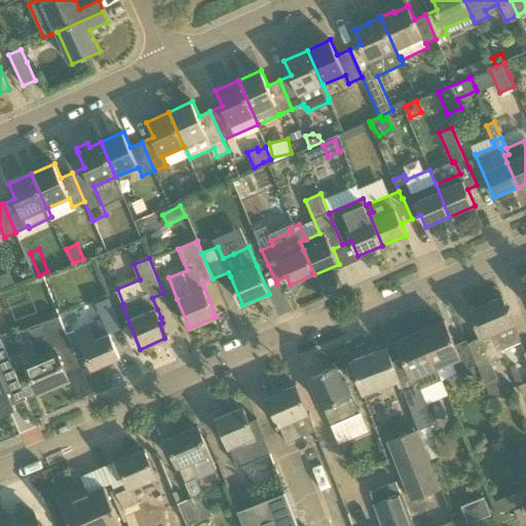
[(522,341),(515,326),(502,297),(471,310),(482,337),(467,343),(476,366),(477,368),(479,367),(492,398),(504,392),(491,362),(503,357),(501,350),(522,341)]
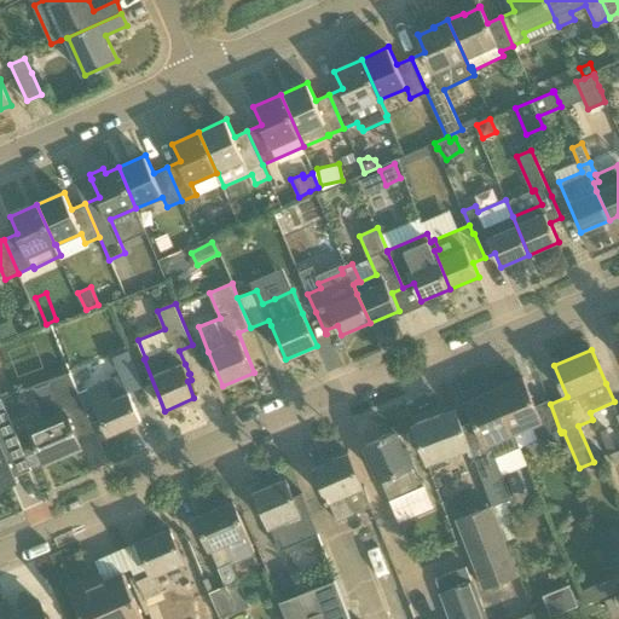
[(138,379),(128,354),(113,360),(123,385),(138,379)]
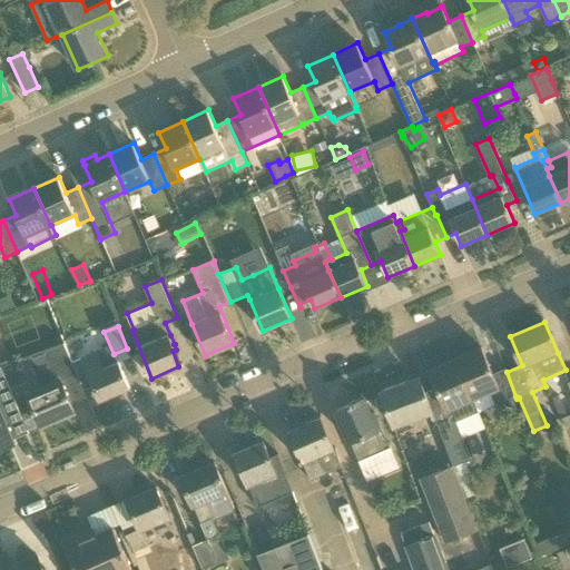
[(129,387),(118,362),(102,369),(96,352),(85,356),(78,338),(65,344),(71,360),(81,356),(101,400),(129,387)]
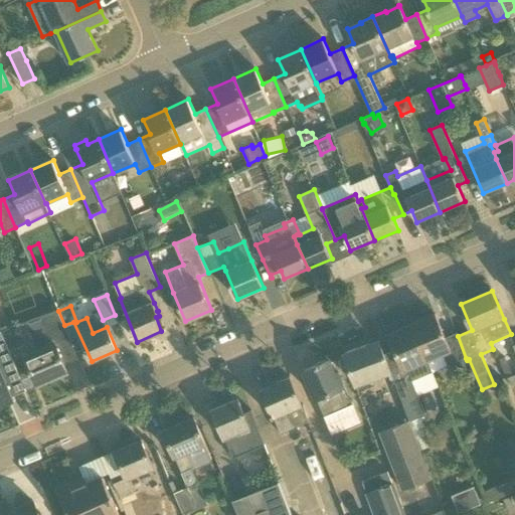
[(64,326),(64,325),(58,311),(37,319),(27,323),(38,351),(25,356),(37,384),(67,371),(55,345),(69,339),(64,326)]
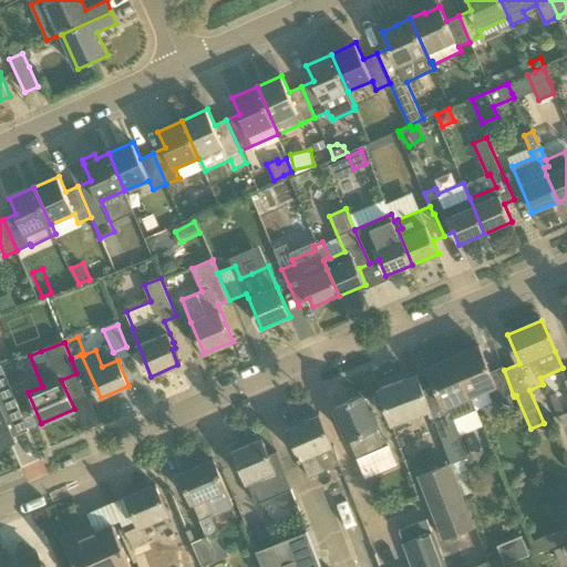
[(513,394),(504,370),(503,367),(491,371),(480,347),(454,357),(476,409),(493,401),(493,402),(513,394)]
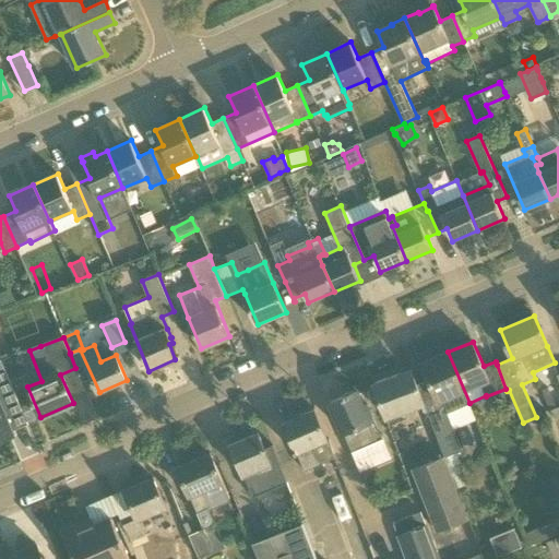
[(448,412),(470,403),(448,352),(421,364),(428,379),(417,383),(425,405),(445,458),(456,488),(458,488),(468,484),(461,464),(462,464),(458,453),(463,451),(448,412)]
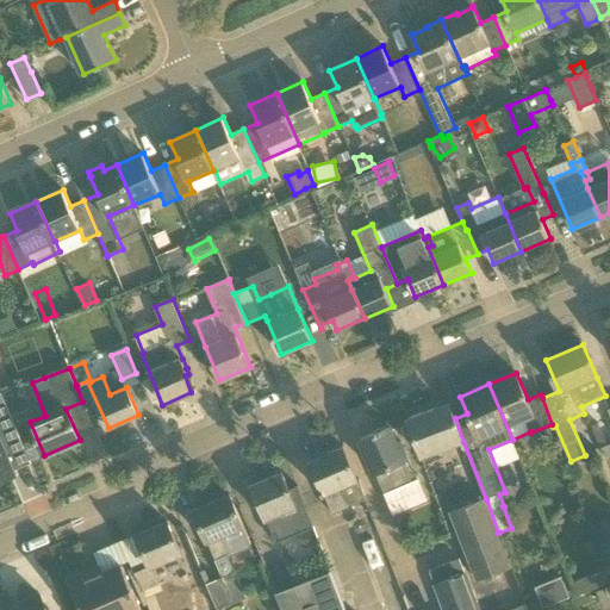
[(24,449),(25,448),(1,392),(0,392),(0,481),(17,475),(4,447),(20,441),(24,447),(23,448),(24,449)]
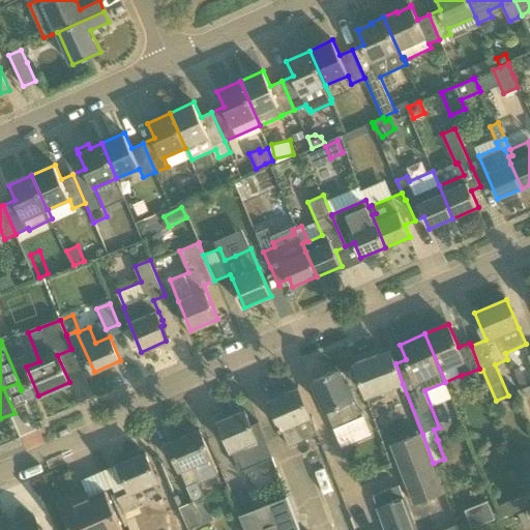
[(403,384),(395,363),(392,357),(383,360),(380,354),(354,363),(367,396),(403,384)]
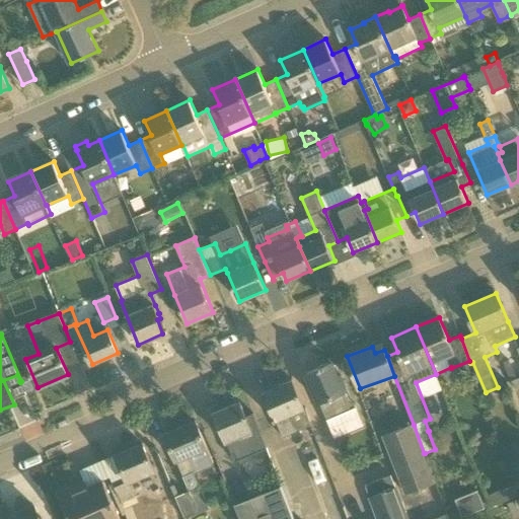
[(518,347),(517,348),(518,352),(518,377),(518,378),(510,359),(504,361),(515,390),(518,388),(518,347)]
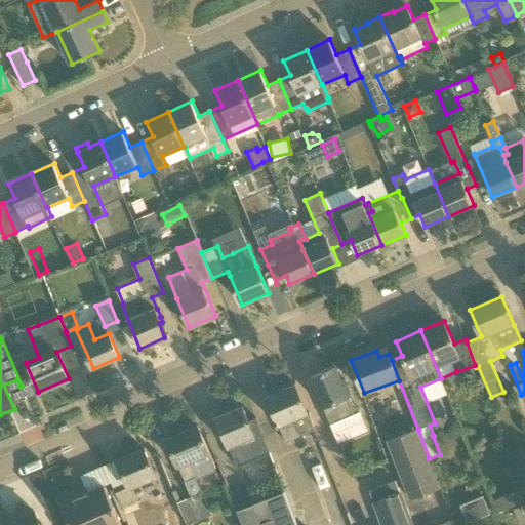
[(360,412),(354,415),(346,396),(347,396),(335,367),(311,377),(322,407),(323,406),(331,425),(338,442),(367,430),(360,412)]
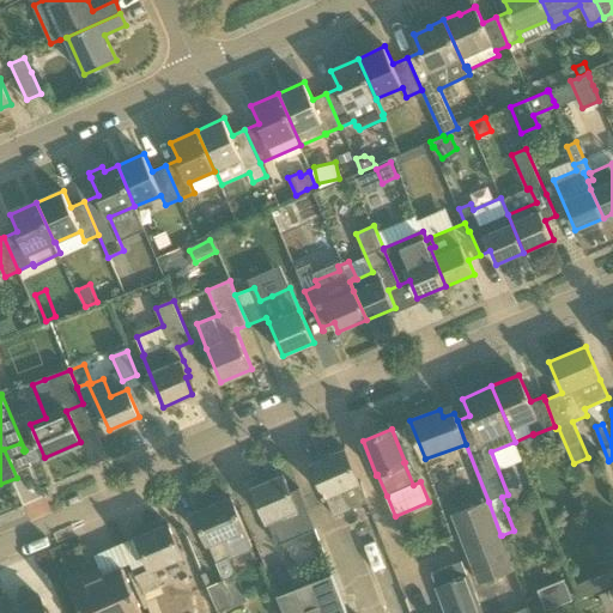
[(368,503),(359,483),(345,449),(344,449),(344,450),(314,463),(313,462),(311,463),(334,516),(368,503)]
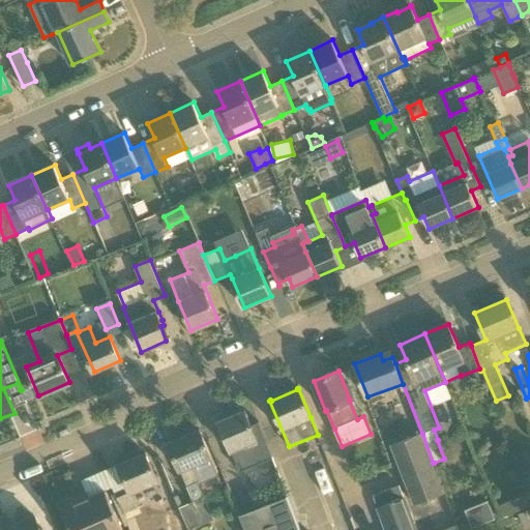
[(269,467),(258,440),(245,411),(218,422),(231,452),(232,451),(237,464),(240,472),(253,467),(255,473),(269,467)]
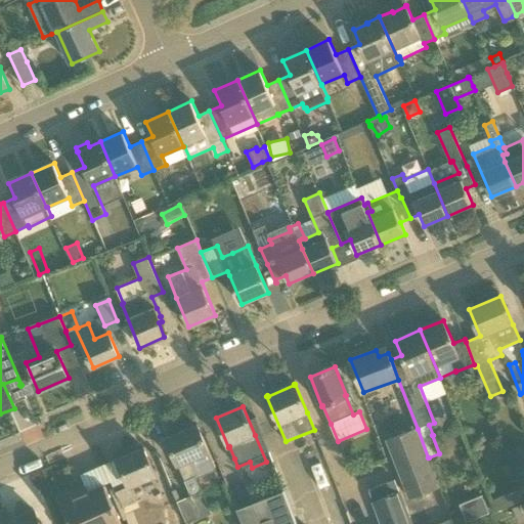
[(215,467),(206,444),(198,425),(167,438),(185,480),(215,467)]
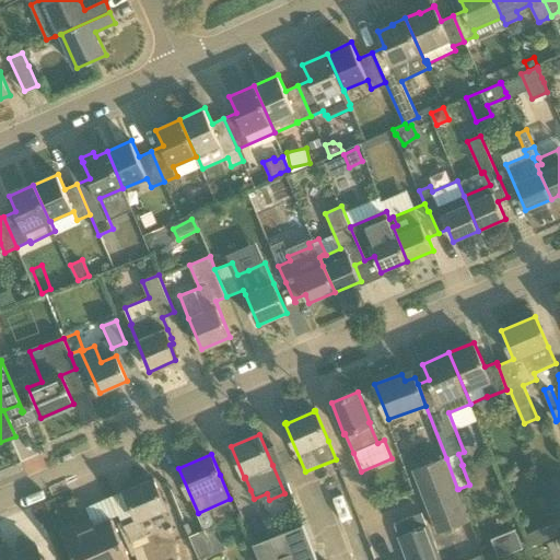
[(458,489),(457,489),(446,458),(413,471),(438,533),(470,520),(458,489)]
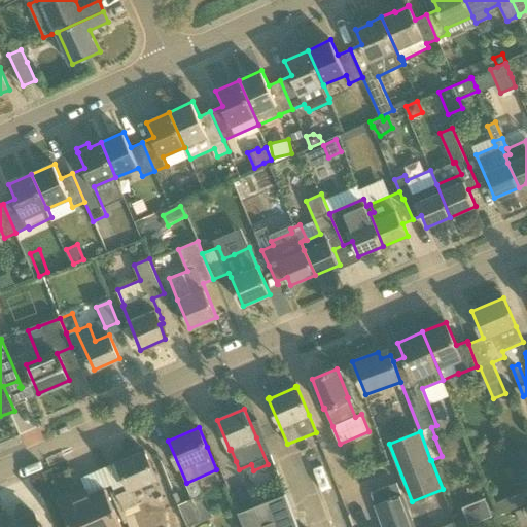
[(123,512),(125,511),(138,504),(132,490),(156,479),(145,451),(118,462),(127,482),(114,487),(116,491),(111,493),(125,523),(128,522),(123,512)]
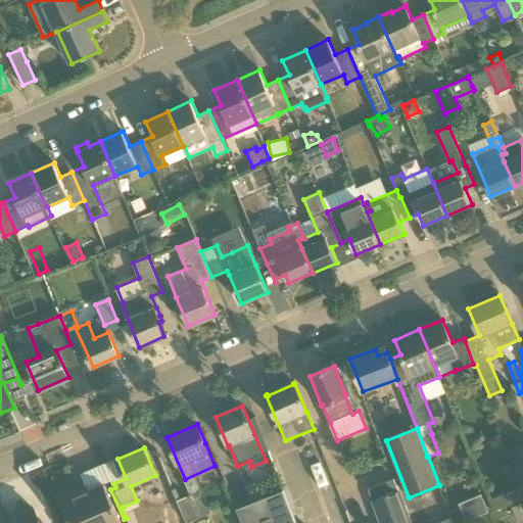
[(121,522),(104,484),(76,496),(74,490),(58,497),(68,522),(121,522)]
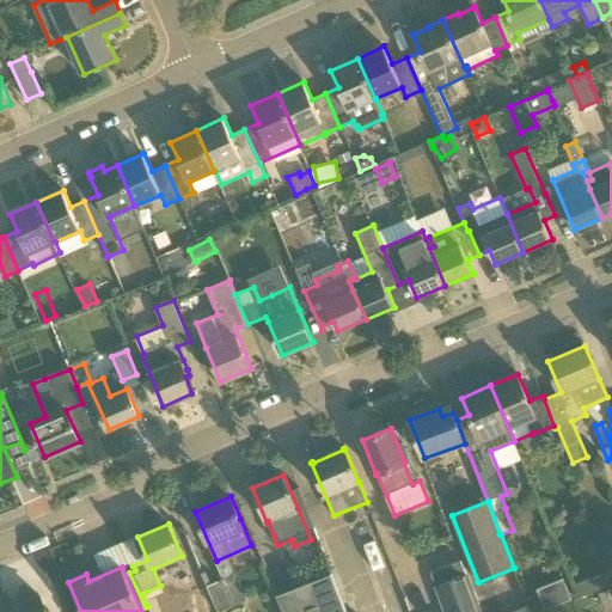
[(219,611),(248,599),(237,573),(208,586),(219,611)]
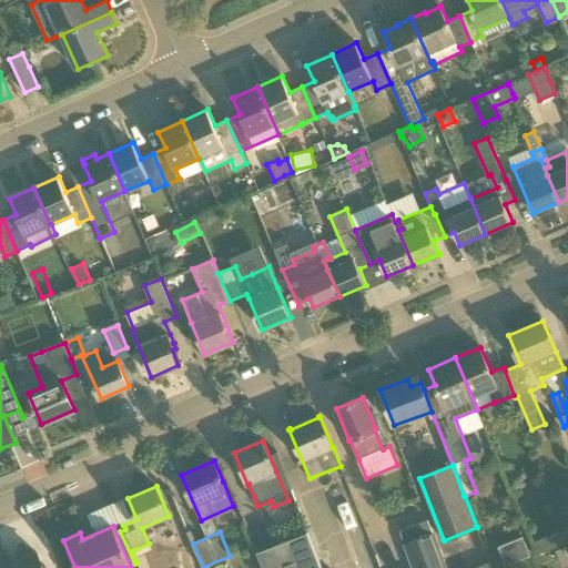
[(322,567),(320,558),(308,531),(259,551),(265,567),(322,567)]
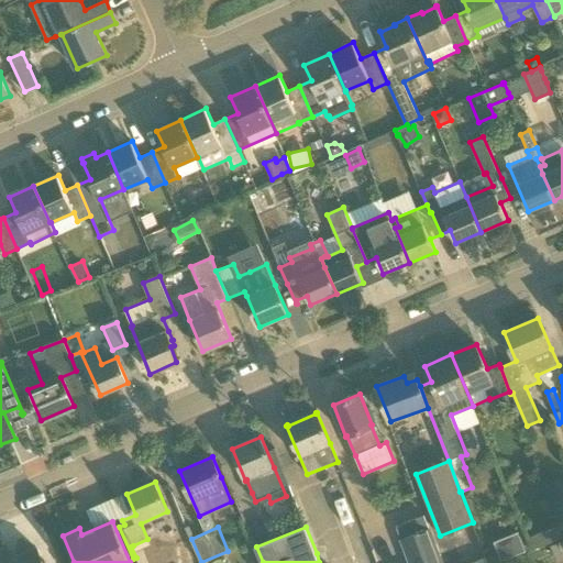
[(442,562),(429,528),(401,539),(410,562),(442,562)]
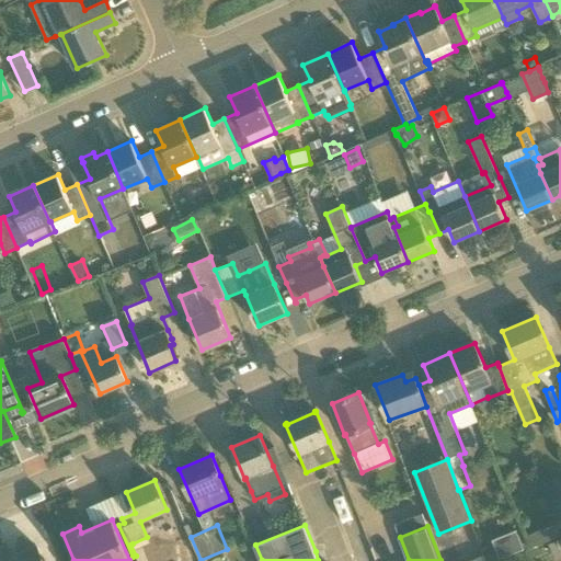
[(515,529),(490,539),(497,560),(500,560),(524,551),(515,529)]
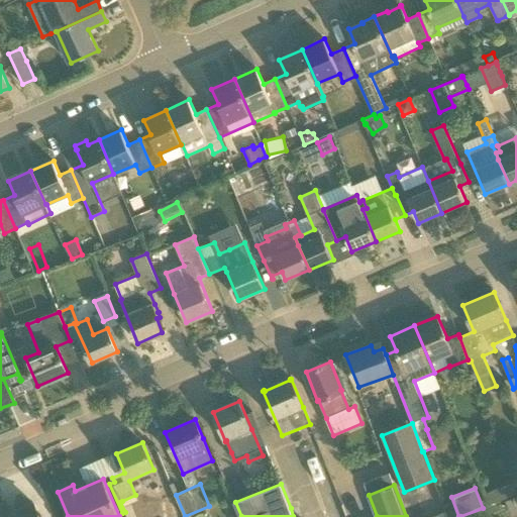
[(0,516),(39,516),(34,504),(4,516),(3,514),(0,515),(0,516)]
